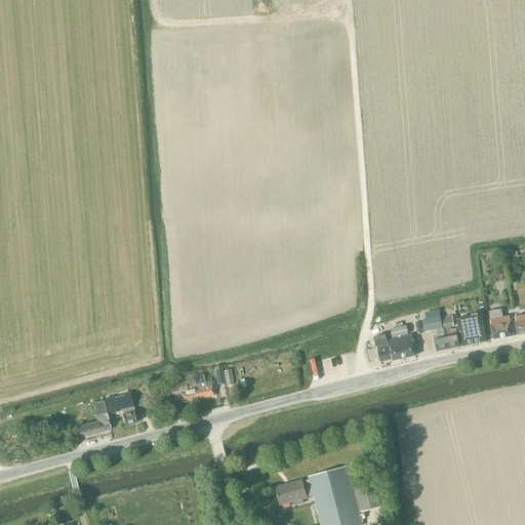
[(510,317),(502,318),(501,310),(488,312),(489,315),(490,320),(493,339),(493,340),(494,340),(512,336),(512,337),(513,336),(513,335),(510,317)]
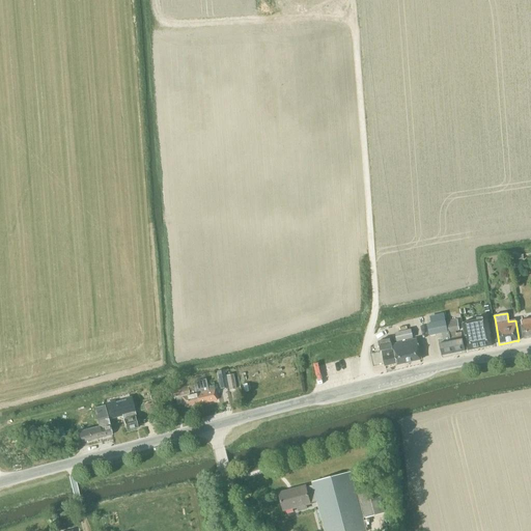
[(468,351),(492,345),(485,317),(476,319),(476,320),(462,324),(468,351)]
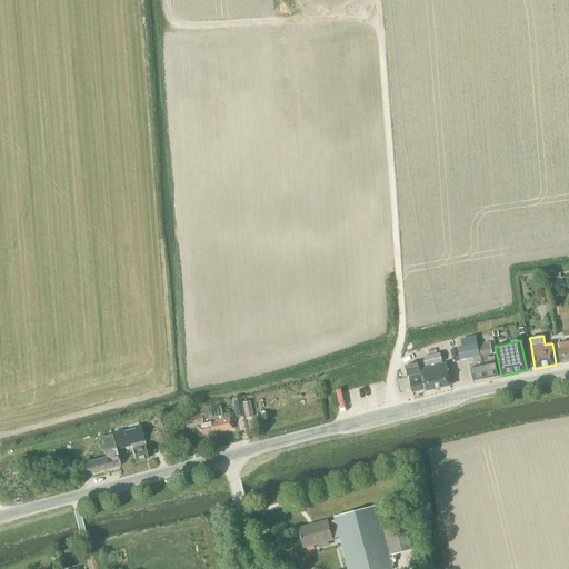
[(568,341),(558,343),(559,349),(558,349),(560,365),(568,362),(568,341)]
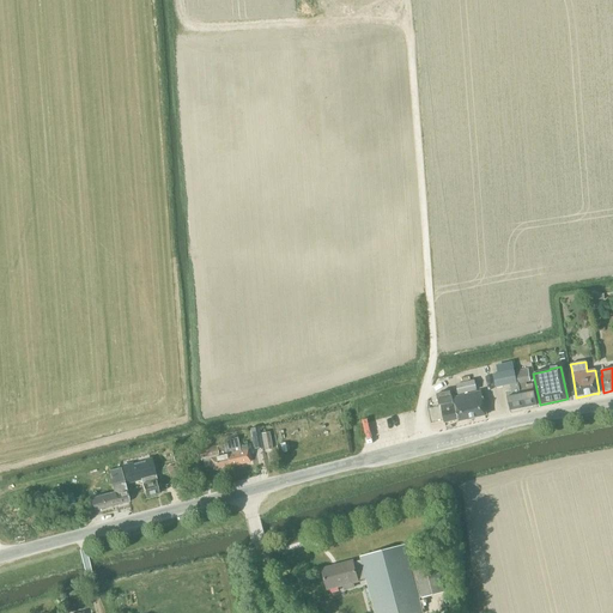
[(527,370),(516,371),(516,372),(523,408),(536,406),(533,387),(532,384),(526,384),(526,382),(529,381),(527,370)]
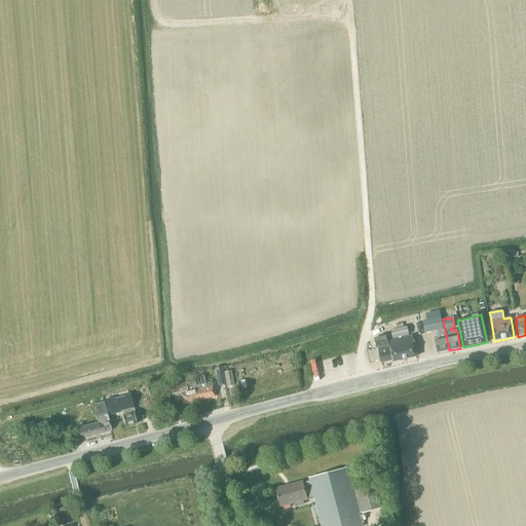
[(437,331),(439,336),(434,337),(437,352),(449,350),(443,320),(424,323),(426,333),(437,331)]
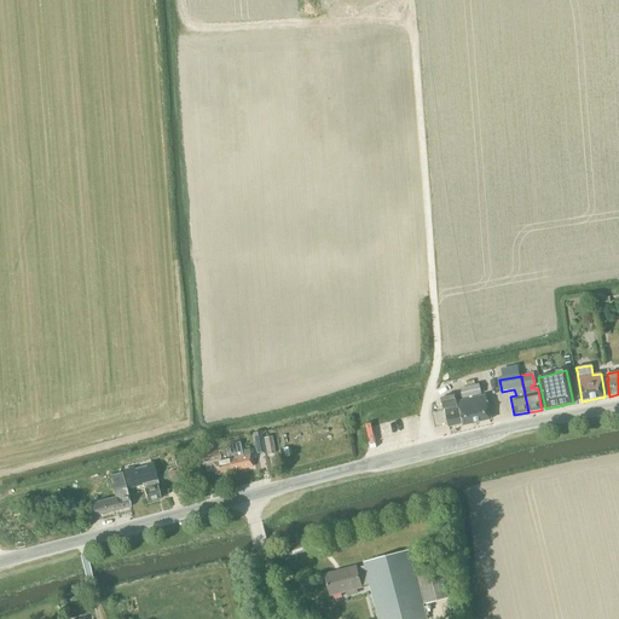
[(481,394),(479,383),(460,388),(462,399),(481,394)]
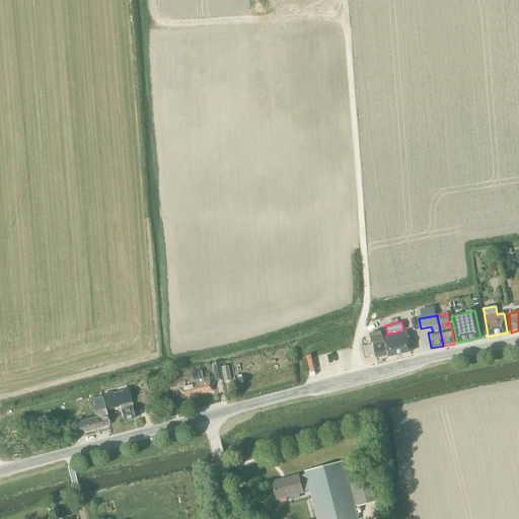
[(388,357),(412,352),(406,332),(384,338),(384,341),(383,341),(381,331),(370,334),(371,342),(372,345),(374,344),(376,357),(387,355),(388,357)]
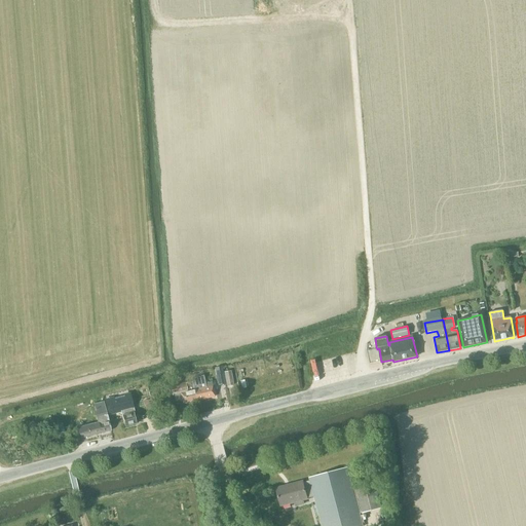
[(226,386),(233,385),(230,371),(224,372),(226,386)]
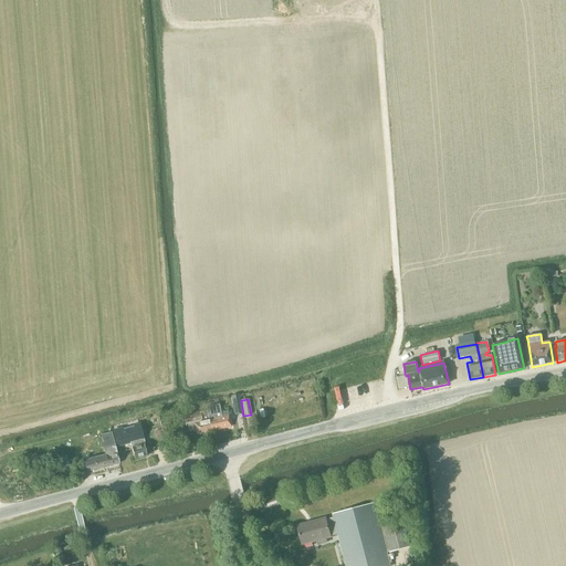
[(239,402),(232,405),(234,415),(241,413),(239,402)]
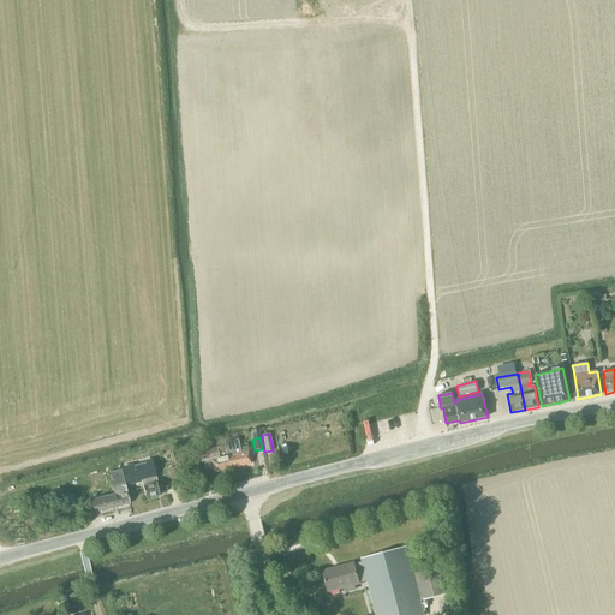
[(230,469),(250,464),(246,447),(239,449),(237,440),(224,443),(225,446),(224,446),(226,457),(230,469)]
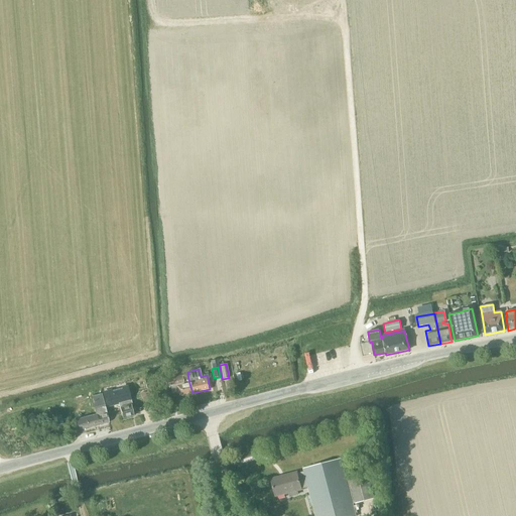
[(192,393),(189,383),(187,374),(181,376),(181,375),(164,379),(166,388),(171,387),(172,394),(177,393),(178,396),(192,393)]
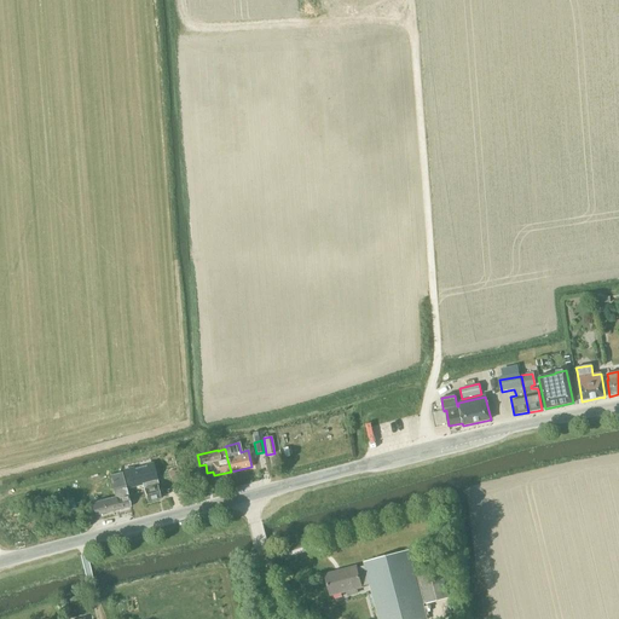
[(151,464),(123,472),(127,487),(142,484),(146,503),(161,499),(151,464)]
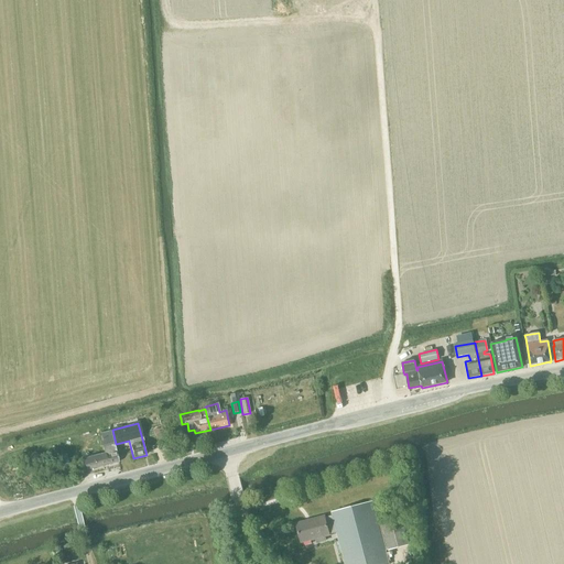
[(99,434),(96,435),(95,431),(77,435),(78,442),(83,441),(87,457),(83,458),(86,469),(118,462),(110,432),(99,434)]
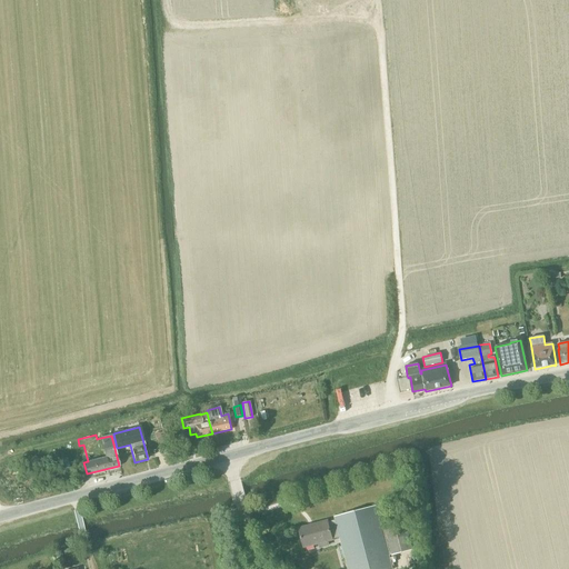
[(67,458),(57,460),(59,470),(69,468),(67,458)]
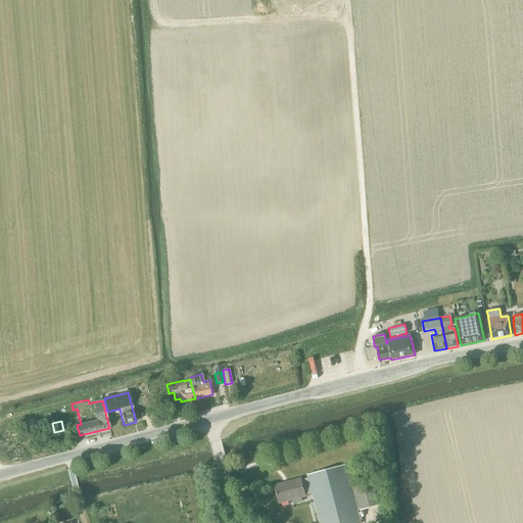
[(279,503),(292,500),(293,505),(302,502),(301,496),(305,496),(304,495),(312,493),(319,522),(360,522),(345,466),(307,475),(307,478),(301,480),(300,479),(274,486),(279,503)]
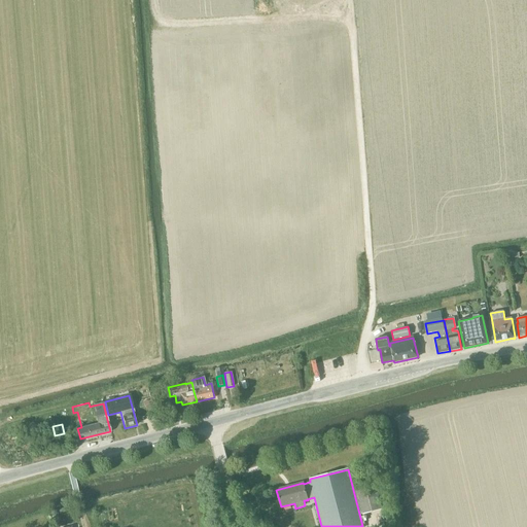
[(362,515),(381,510),(375,485),(356,490),(362,515)]
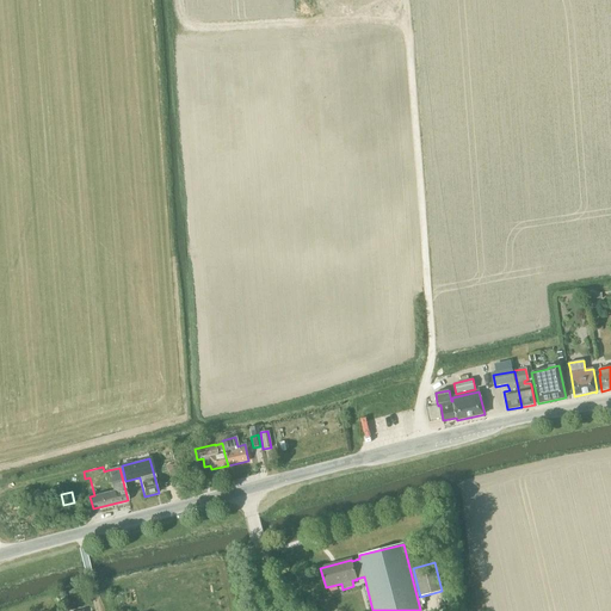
All buildings are outlined.
